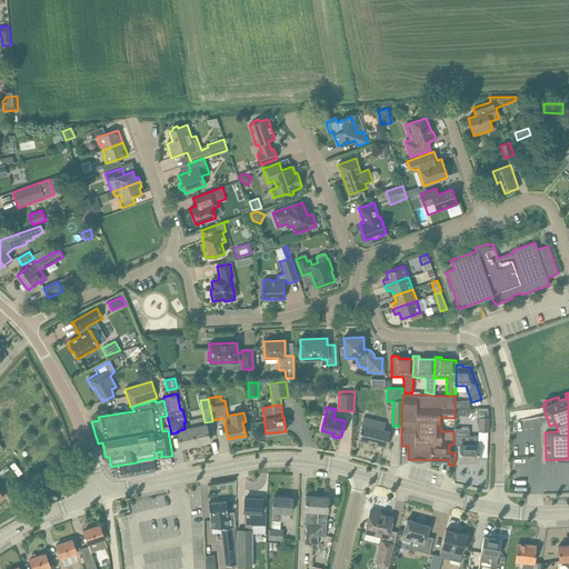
[(477,411),(477,418),(479,418),(478,431),(488,431),(488,411),(477,411)]
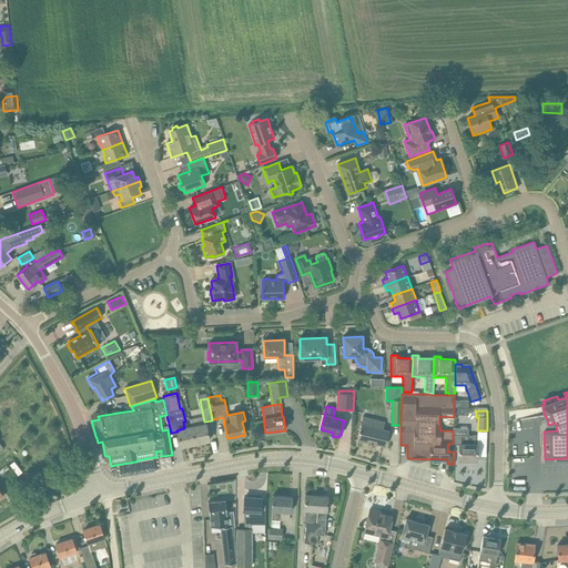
[(363,416),(357,439),(358,439),(359,442),(364,443),(366,442),(385,446),(388,435),(389,430),(383,429),(385,422),(381,421),(374,418),(363,416)]
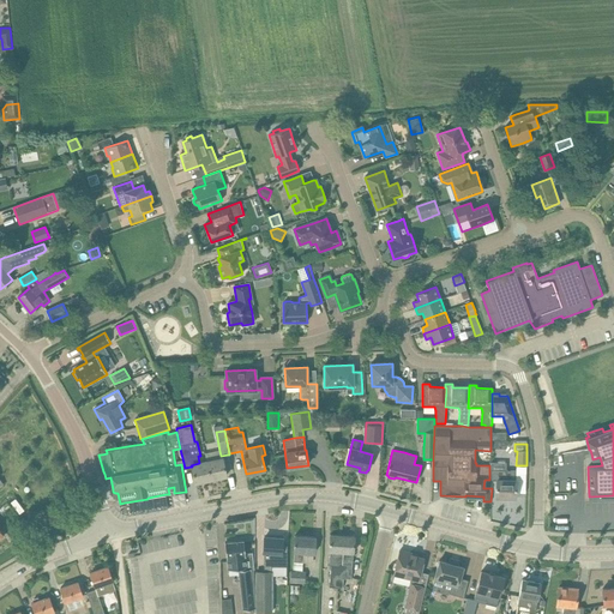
[(222,458),(206,462),(210,480),(227,476),(222,458)]
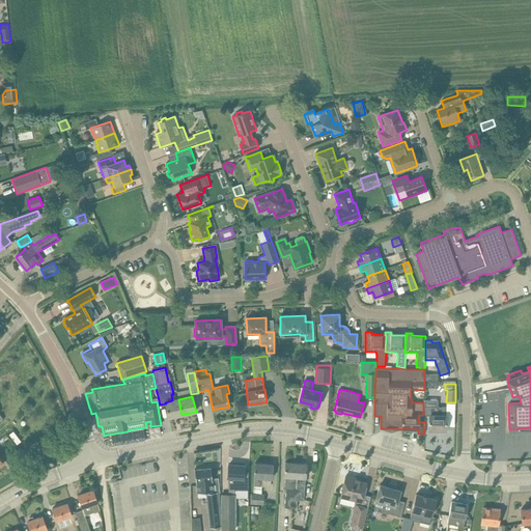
[(166,403),(168,417),(182,415),(178,399),(172,400),(165,402),(166,403)]
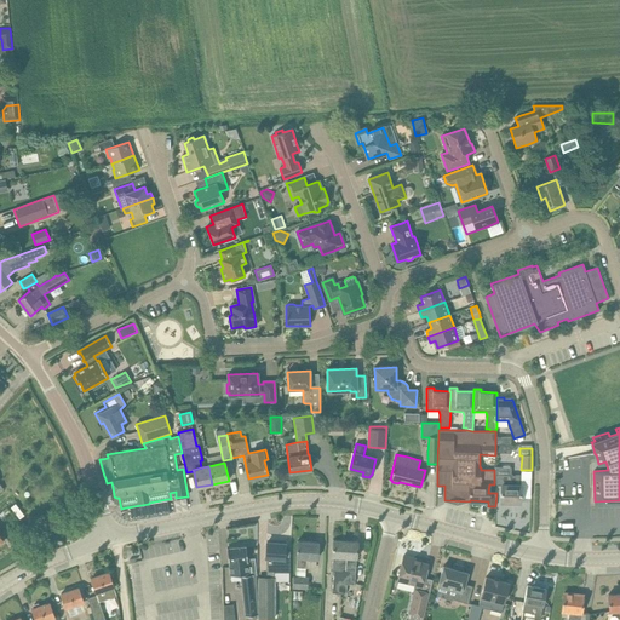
[(494,475),(494,484),(501,484),(501,501),(521,503),(521,476),(494,475)]
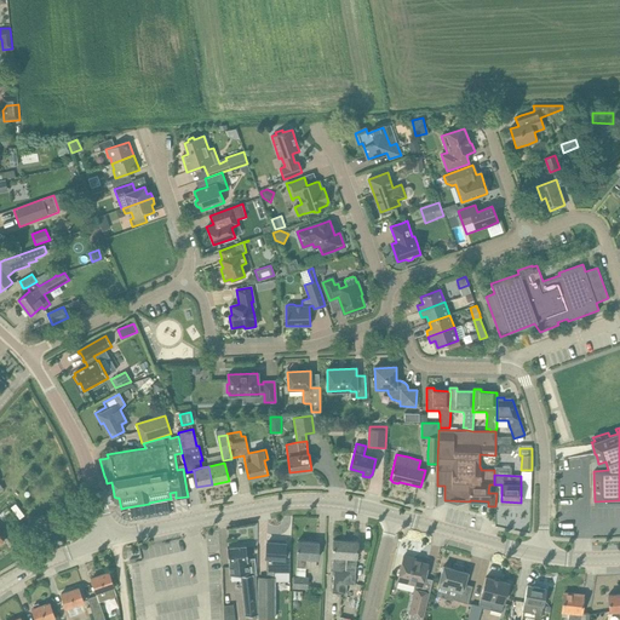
[(343,540),(333,539),(332,551),(332,557),(332,558),(333,558),(332,572),(333,572),(332,592),(340,593),(343,569),(346,570),(348,551),(343,551),(343,540)]
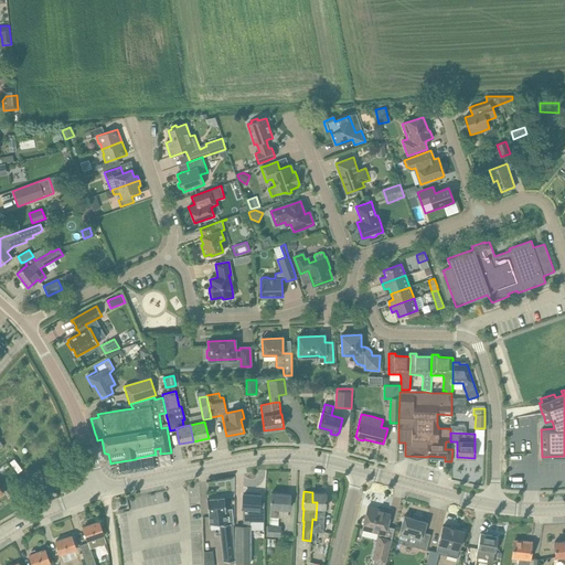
[(326,493),(312,492),(312,502),(317,502),(316,520),(312,519),(310,541),(315,541),(316,532),(322,532),(326,504),(326,493)]
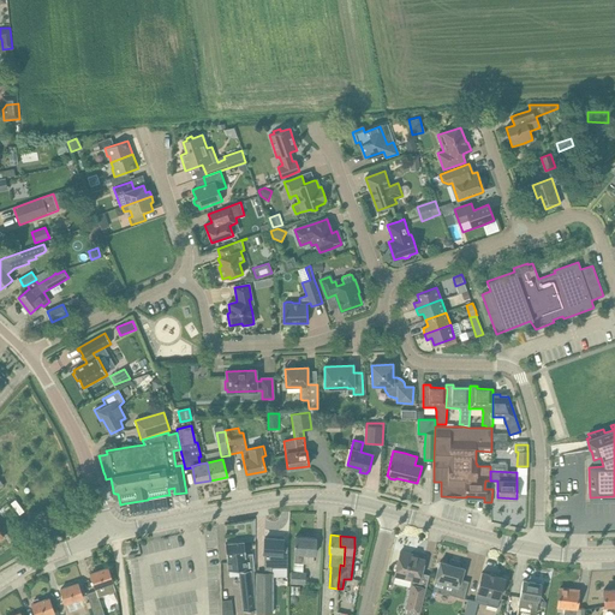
[(315,555),(316,538),(296,537),(293,562),(303,563),(304,554),(315,555)]
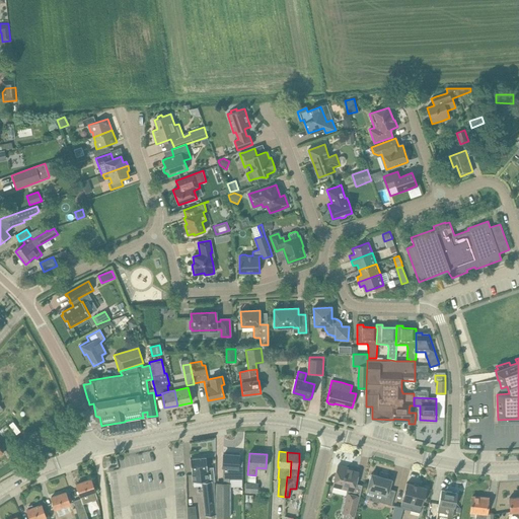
[(222,464),(222,467),(223,467),(223,484),(229,484),(229,478),(242,478),(242,461),(238,461),(239,455),(223,454),(222,464)]
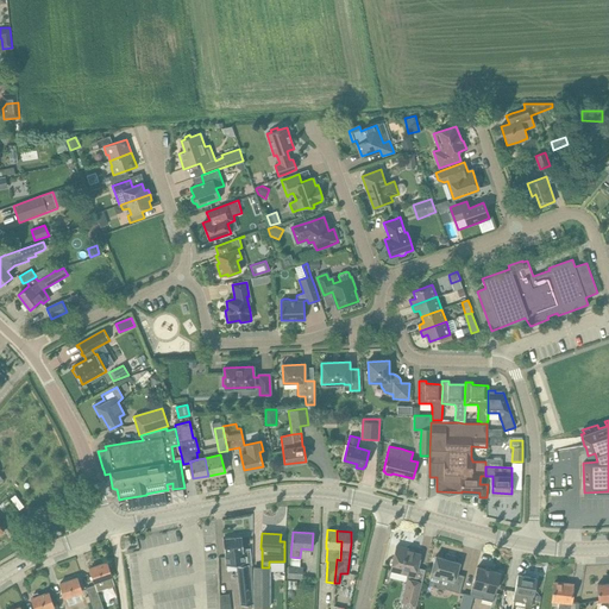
[(226,565),(237,564),(238,565),(237,566),(240,606),(253,604),(251,564),(250,548),(243,550),(242,537),(223,539),(225,553),(226,565)]
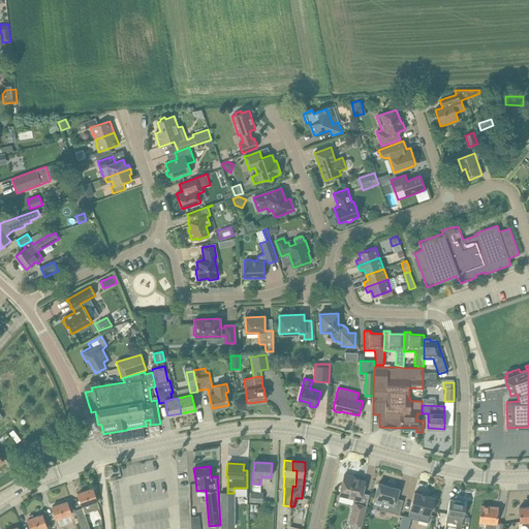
[(353,476),(344,474),(339,495),(355,499),(360,500),(365,481),(353,478),(353,476)]
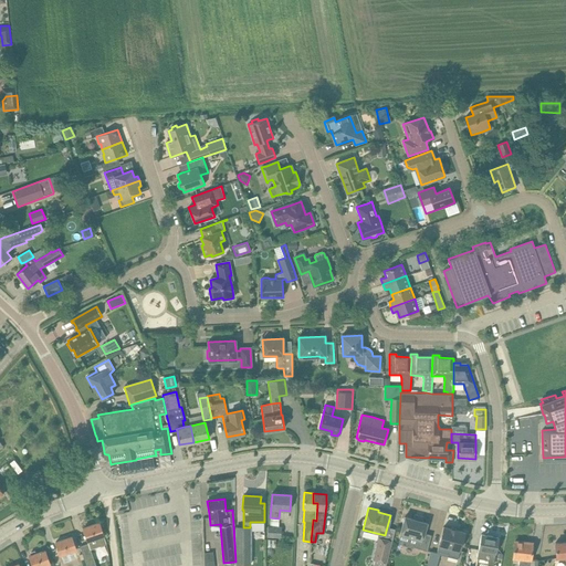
[(400,535),(399,544),(413,548),(415,547),(427,551),(428,546),(431,535),(423,533),(427,523),(422,522),(423,517),(415,515),(413,520),(405,516),(401,527),(399,535),(400,535)]
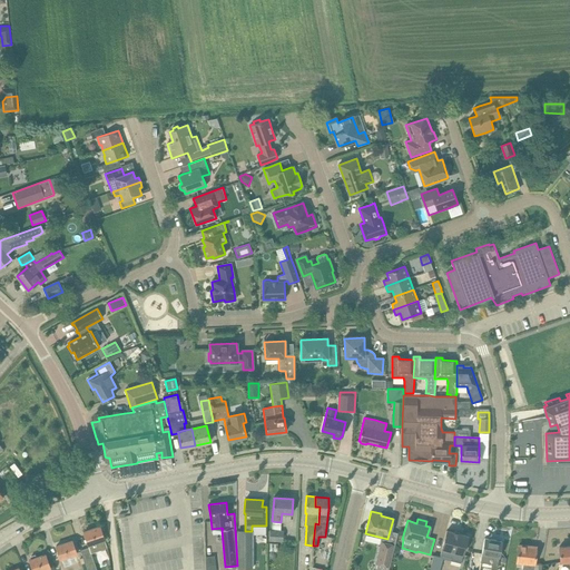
[(99,527),(84,532),(87,542),(88,544),(87,544),(88,548),(90,553),(91,553),(99,551),(107,548),(105,540),(99,527)]
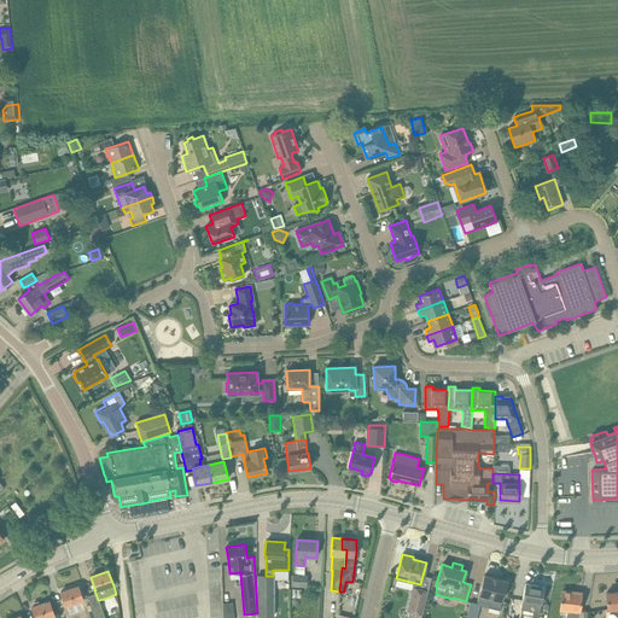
[(257,617),(274,617),(274,576),(273,576),(266,576),(257,576),(257,617)]
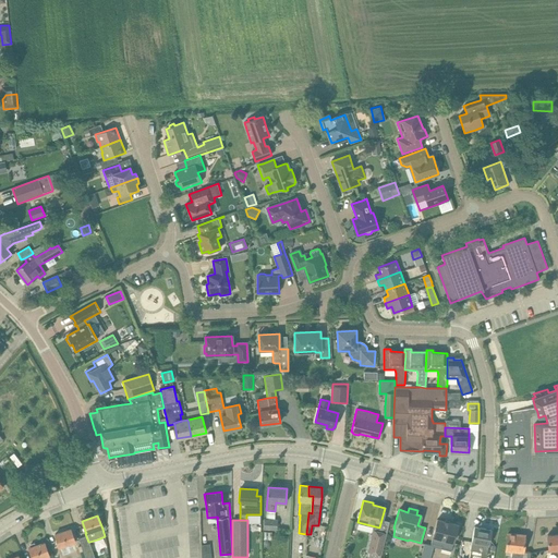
[(278,521),(263,520),(263,530),(277,531),(278,521)]
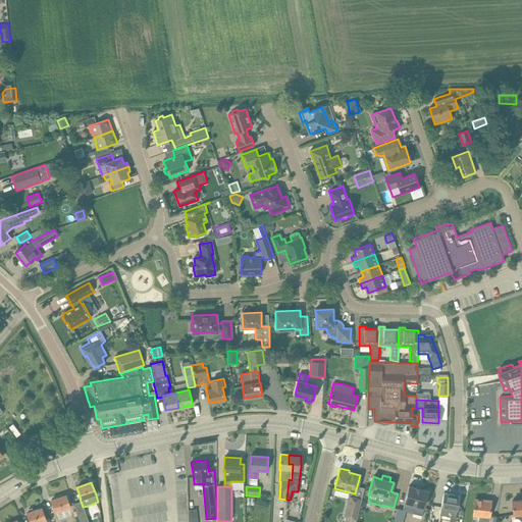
[(413,513),(422,516),(428,491),(409,486),(405,503),(404,509),(413,511),(413,513)]
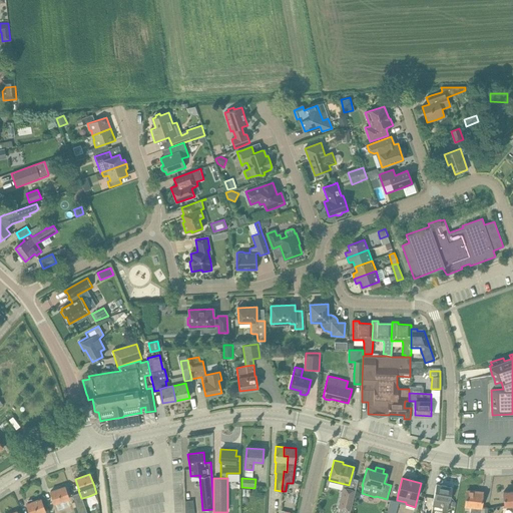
[(340,508),(338,512),(349,512),(355,491),(348,489),(349,485),(345,484),(344,488),(343,488),(338,508),(340,508)]
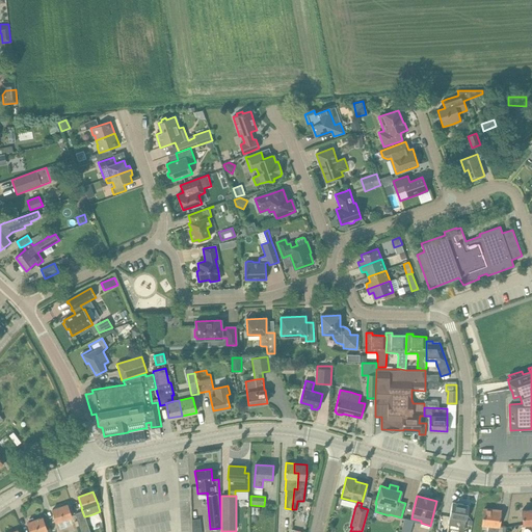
[(448,525),(446,531),(463,531),(467,515),(469,505),(452,502),(450,512),(450,516),(448,525)]
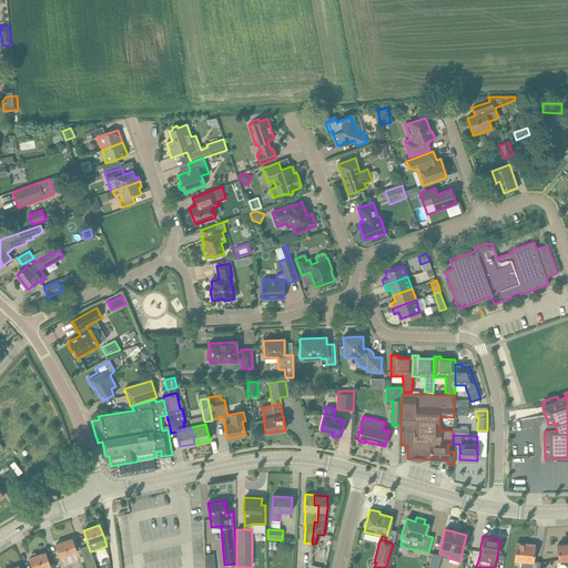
[(72,538),(56,544),(59,555),(60,557),(63,567),(78,561),(74,553),(77,551),(75,549),(72,538)]
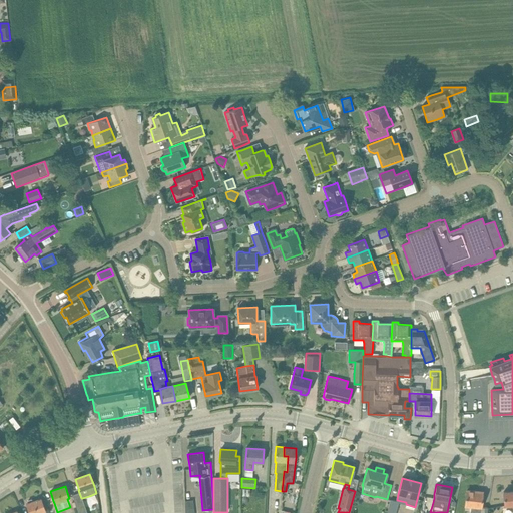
[(482,492),(466,491),(465,506),(471,506),(470,512),(480,512),(481,507),(482,492)]
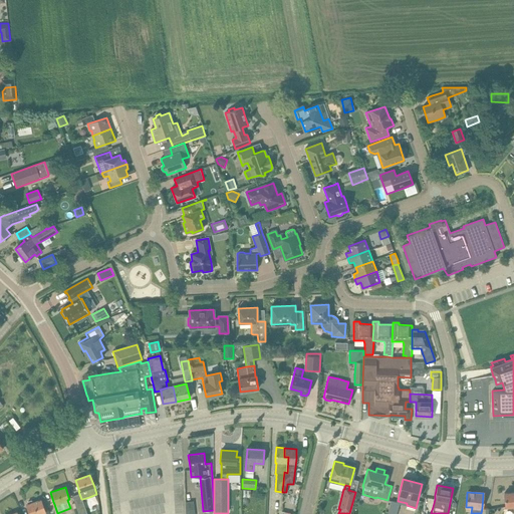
[(513,513),(513,492),(504,493),(505,507),(513,507),(513,513)]
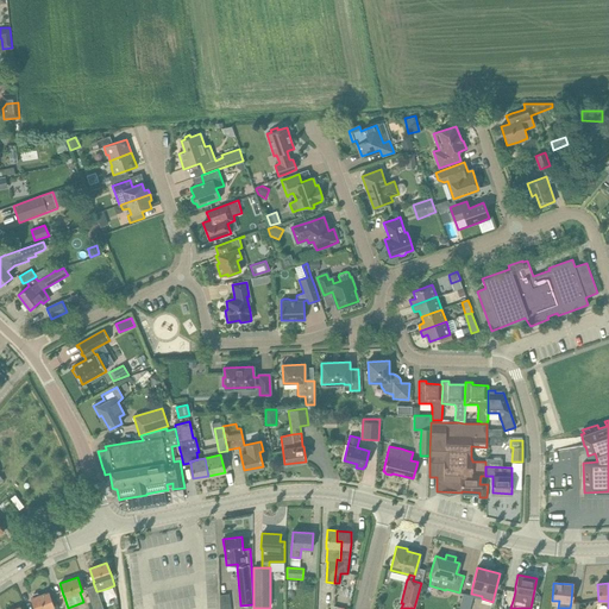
[(33,597),(31,598),(35,608),(54,608),(54,607),(52,603),(49,592),(39,596),(38,594),(37,594),(33,595),(32,596),(33,597)]
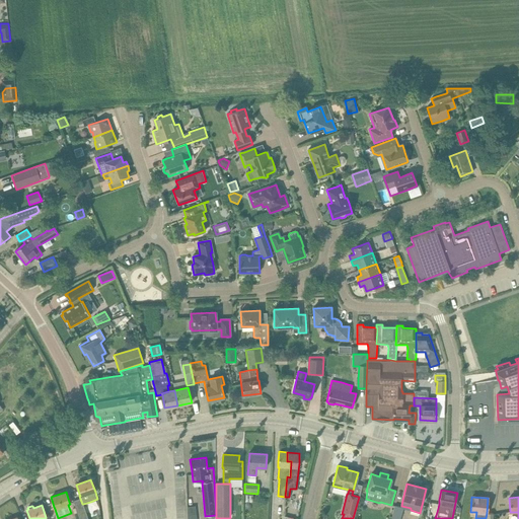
[(188,506),(187,518),(197,518),(198,505),(188,506)]
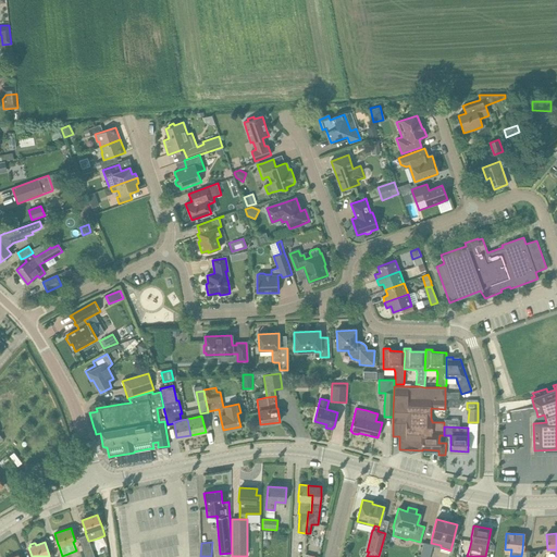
[(429,556),(433,545),(423,543),(419,556),(429,556)]
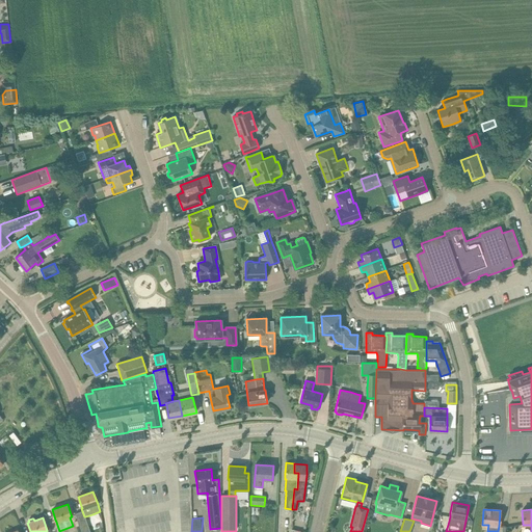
[(90,531),(87,523),(79,526),(81,531),(90,531)]
